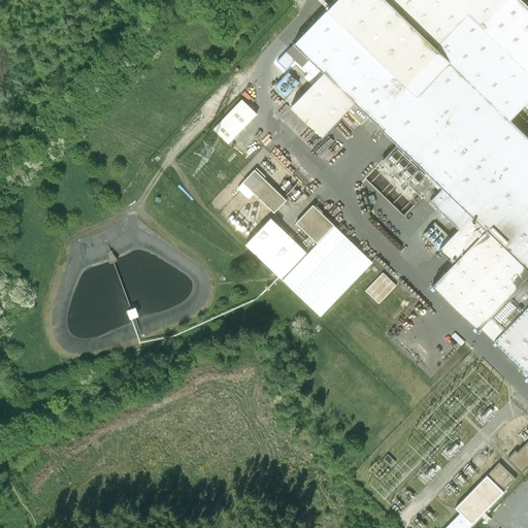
[(333,0),(285,51),(316,79),(290,106),(322,137),(330,129),(339,120),(345,112),(360,126),(368,117),(376,125),(391,138),(438,184),(425,197),(456,227),(437,246),(454,263),(432,287),(527,378),(527,124),(518,114),(527,104),(527,6),(521,0),(333,0)]
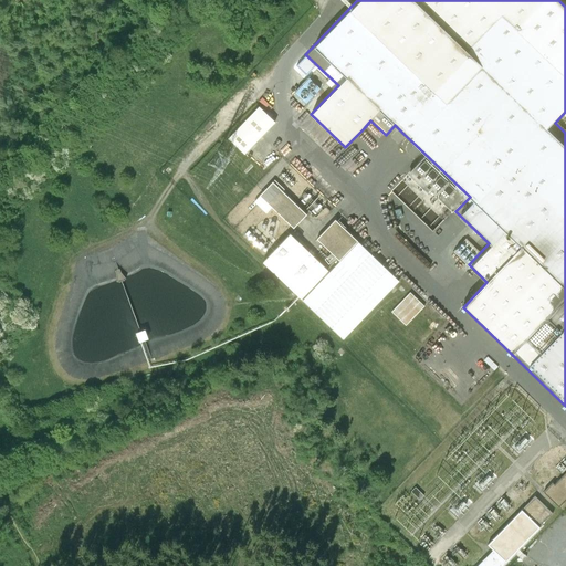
[(311,76),(295,92),(305,102),(321,86),(311,76)]
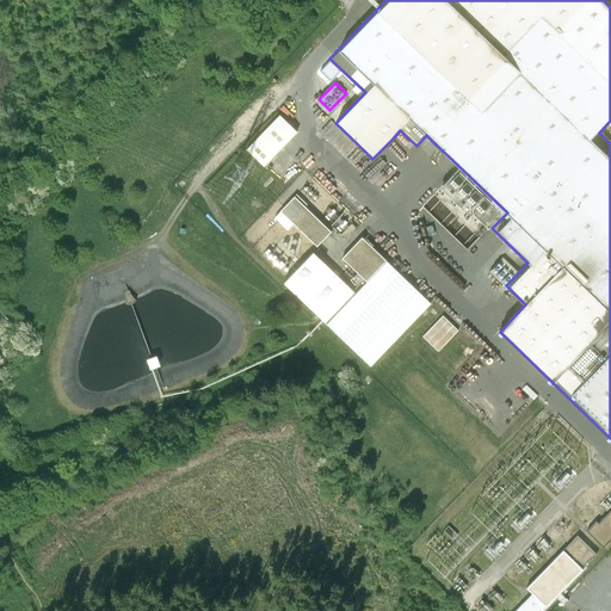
[(246,150),(264,167),(297,134),(278,116),(246,150)]
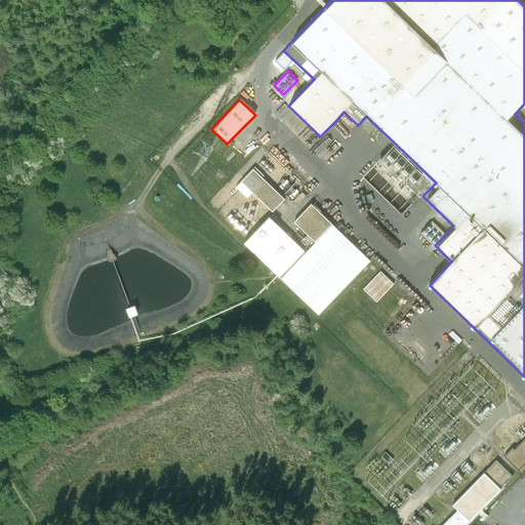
[(248,160),(238,171),(241,174),(239,176),(243,179),(255,166),(248,160)]
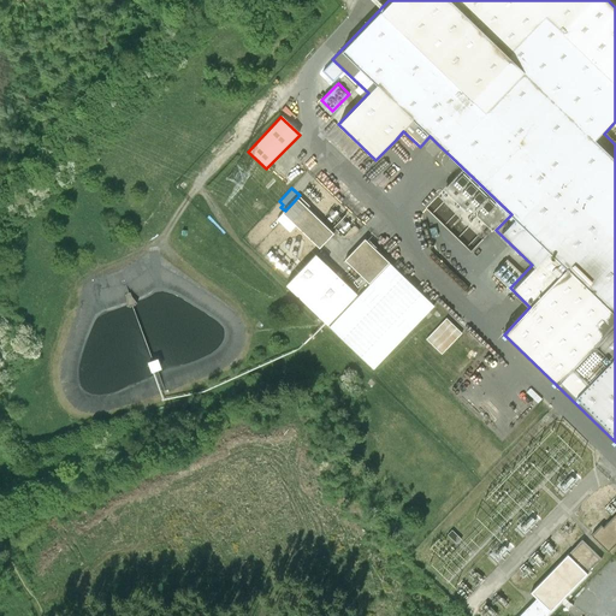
[(323,250),(338,235),(311,209),(313,207),(302,197),(279,221),(292,234),(298,227),(323,250)]
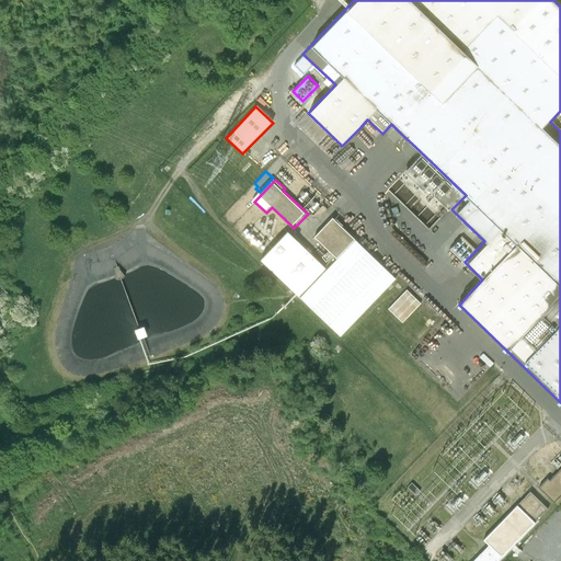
[(400,281),(335,219),(318,238),(339,258),(325,272),(286,233),(261,259),(344,339),(364,319),(400,281)]
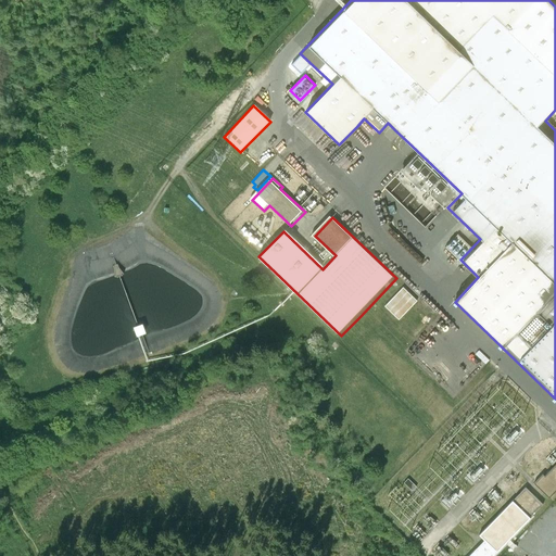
[(402,289),(384,307),(399,320),(416,301),(402,289)]
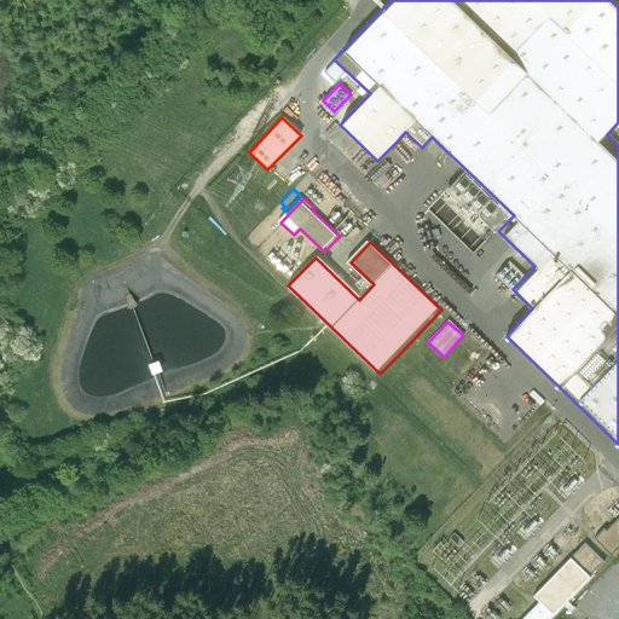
[(618,547),(618,518),(608,528),(606,526),(593,539),(609,556),(618,547)]
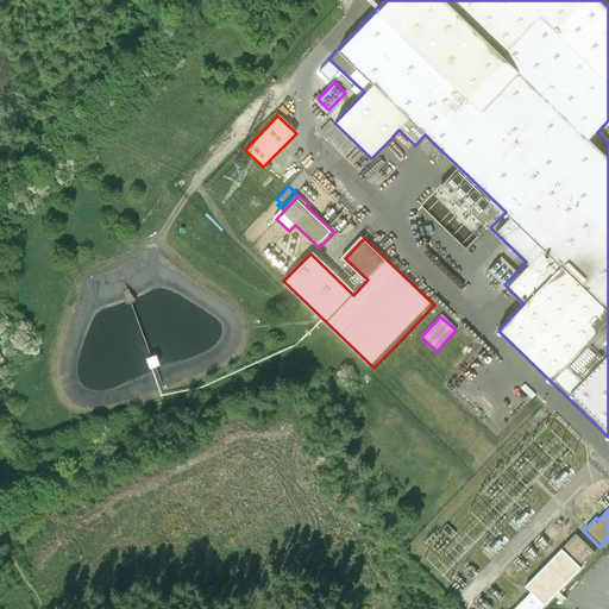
[(540,608),(595,556),(575,535),(522,586),(528,594),(512,608),(540,608)]
